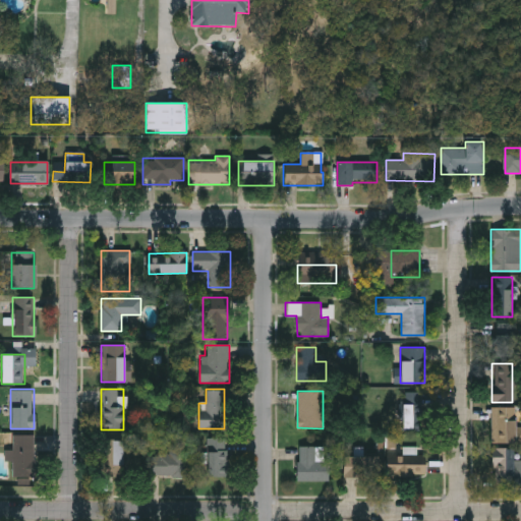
[(401,428),(401,391),(422,391),(422,428),(401,428)]
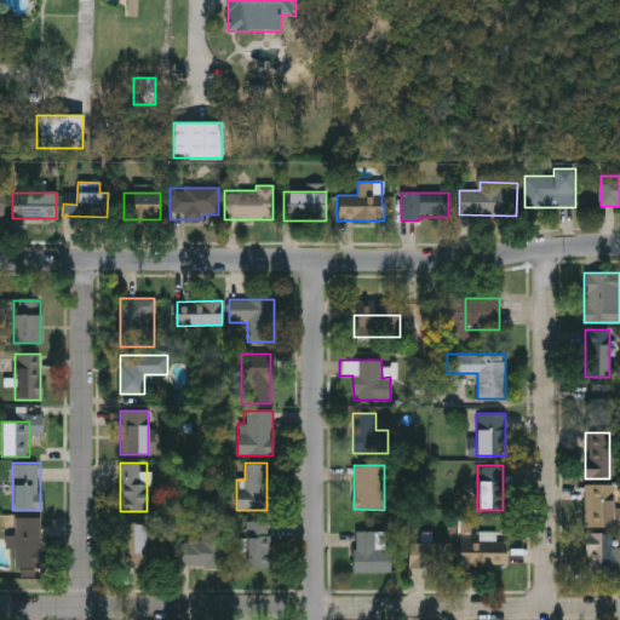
[(619,527),(585,527),(585,484),(619,484),(619,527)]
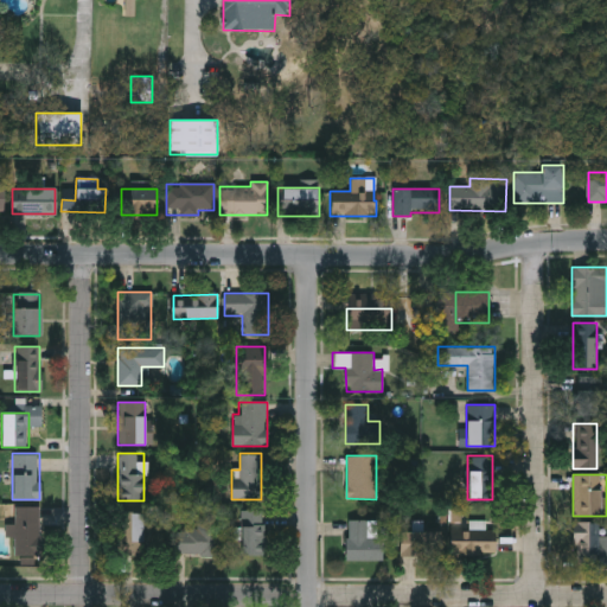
[(39,506),(39,556),(14,556),(14,506),(39,506)]
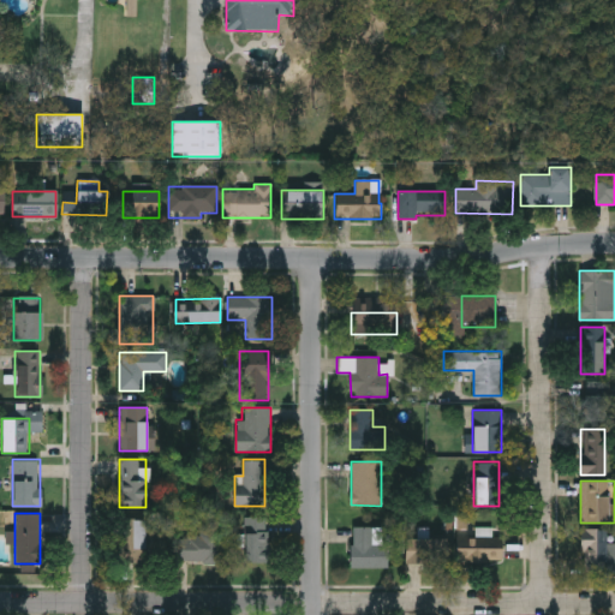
[(268,517),(268,562),(245,562),(245,517),(268,517)]
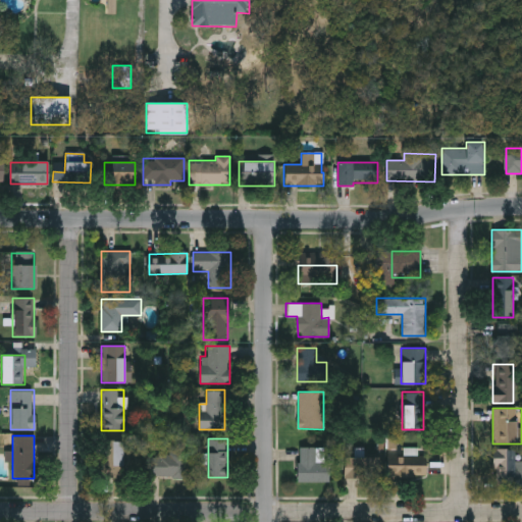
[(128,441),(128,466),(110,466),(110,441),(128,441)]
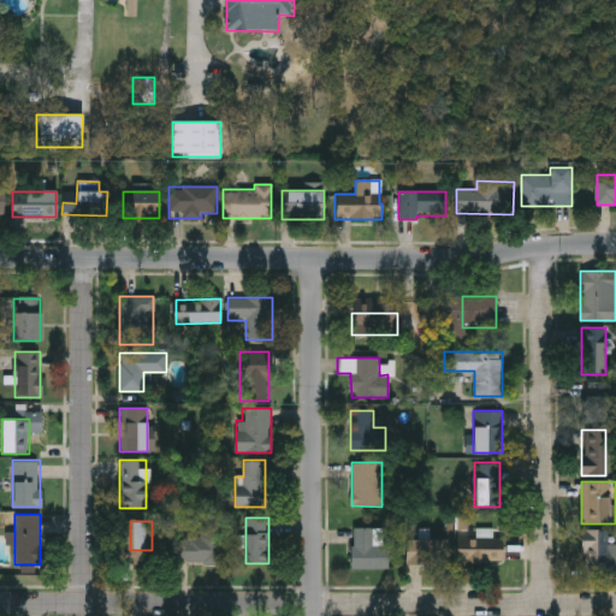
[(176,562),(176,538),(196,538),(197,526),(218,526),(217,562),(176,562)]
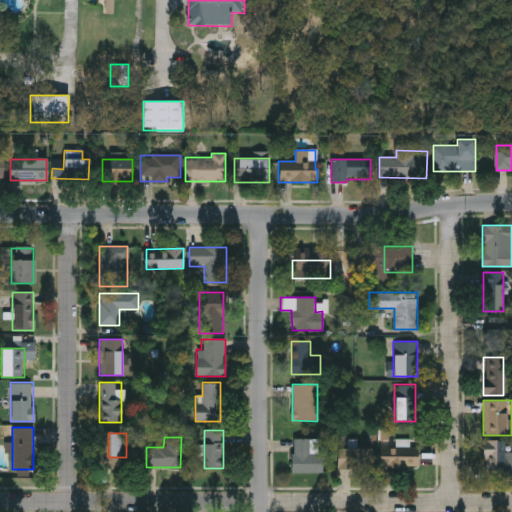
[(321,472),(291,472),(291,438),(321,438),(321,472)]
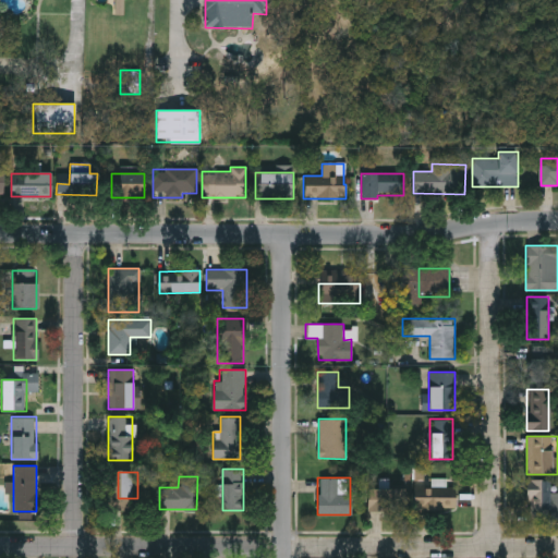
[(413,510),(412,488),(431,488),(431,477),(447,477),(447,486),(455,485),(456,509),(413,510)]
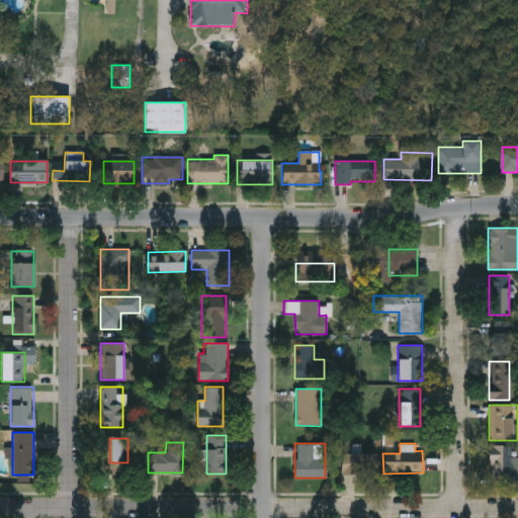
[(517,458),(517,473),(509,473),(509,485),(490,485),(490,445),(510,445),(510,458),(517,458)]
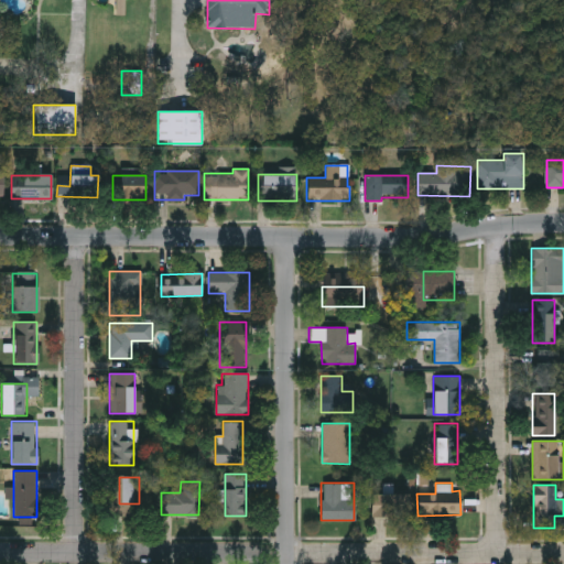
[(370,492),(409,492),(409,517),(370,517),(370,492)]
